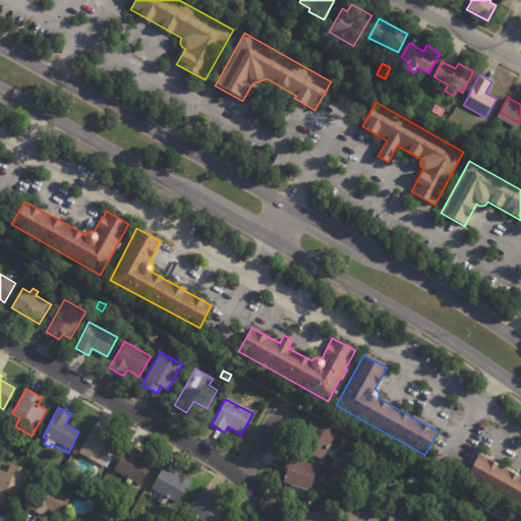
[(322,459),(322,460),(300,449),(307,433),(303,431),(310,418),(337,431),(322,459)]
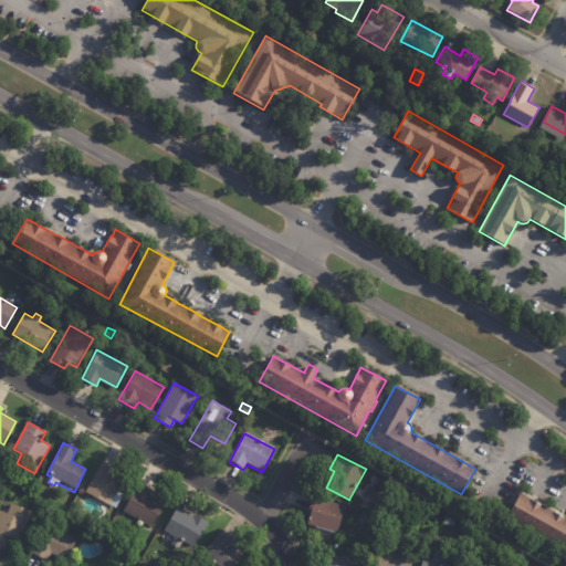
[(102,464),(113,470),(112,472),(124,479),(109,505),(85,492),(101,463),(102,464)]
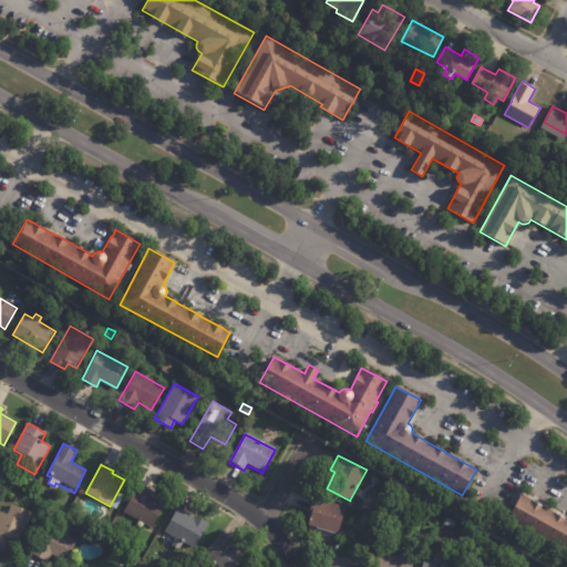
[(138,485),(154,493),(151,498),(164,505),(152,527),(123,512),(138,485)]
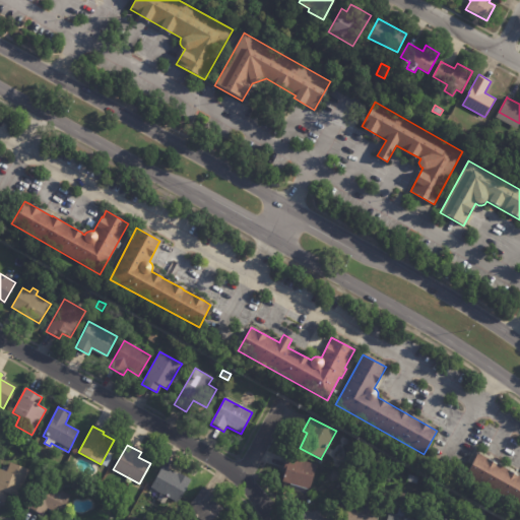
[(519,476),(519,507),(465,477),(478,454),(519,476)]
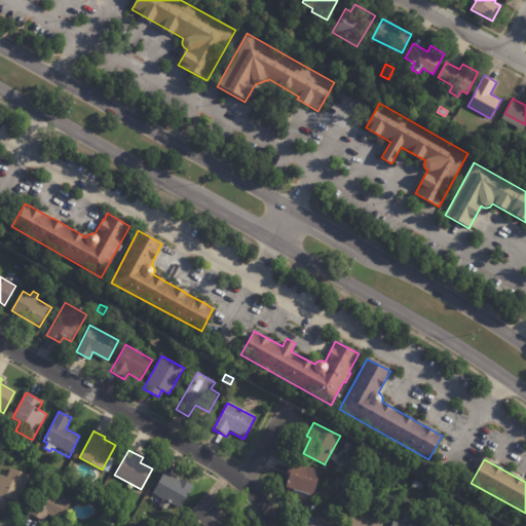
[(320,471),(311,500),(298,497),(296,502),(285,499),(288,488),(286,488),(289,477),(287,476),(291,462),(320,471)]
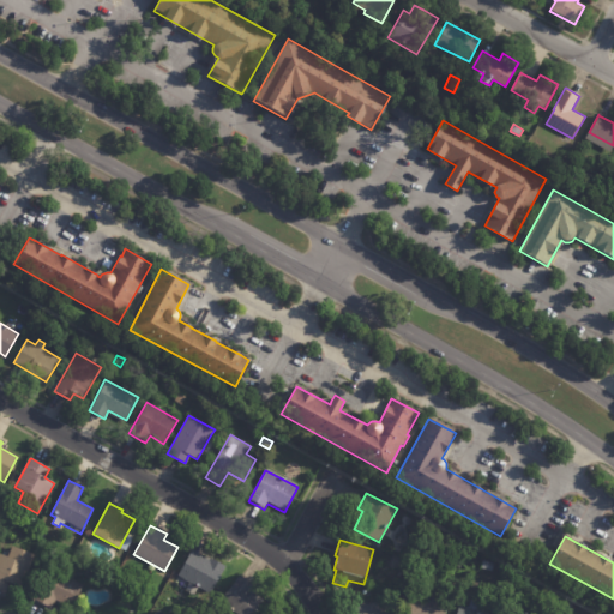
[(5,593),(0,590),(0,554),(7,558),(12,547),(34,555),(22,588),(8,583),(5,593)]
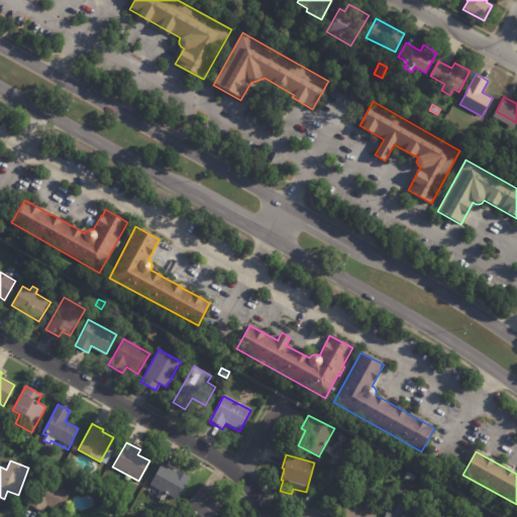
[(172,470),(177,472),(178,470),(190,478),(178,501),(150,486),(162,463),(172,470)]
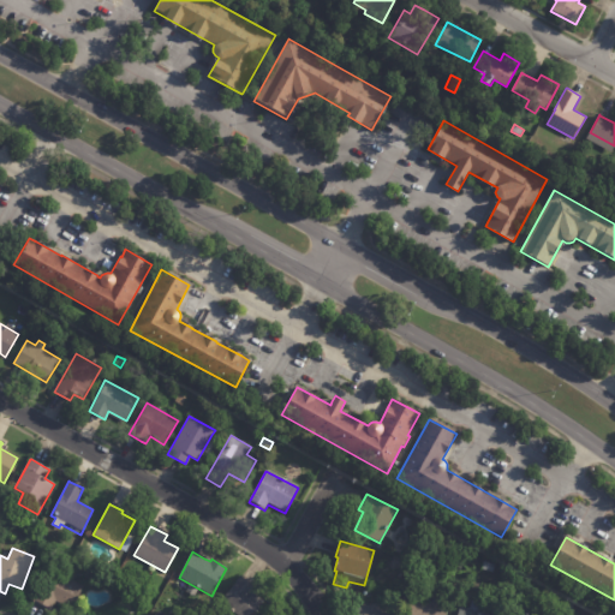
[(483,561),(495,565),(494,572),(482,569),(483,561)]
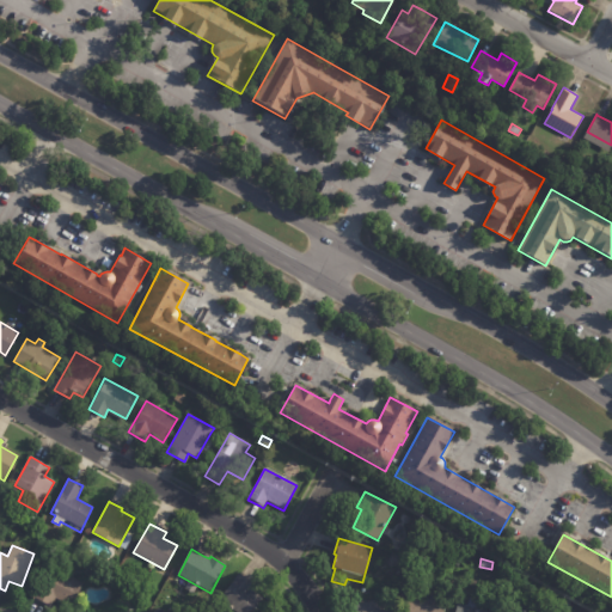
[(66,575),(83,585),(69,607),(55,599),(49,609),(32,599),(50,565),(66,575)]
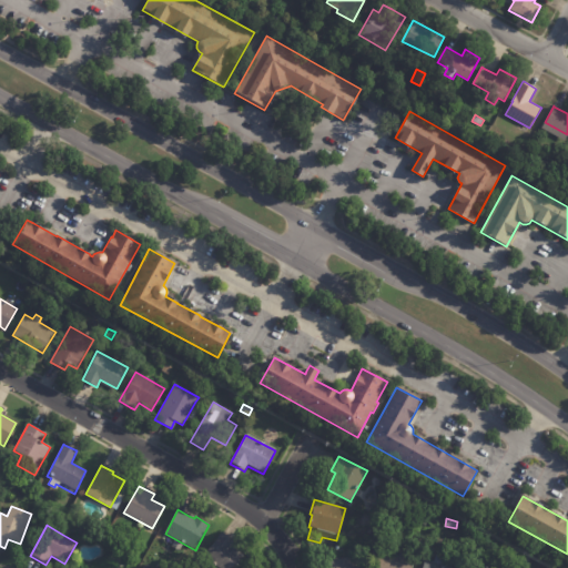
[(223,534),(235,544),(232,547),(243,556),(232,567),(217,567),(203,556),(222,534),(223,534)]
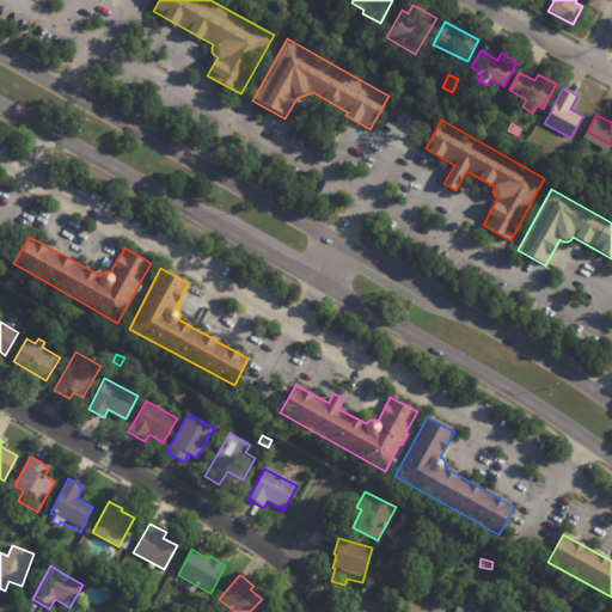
[(407,611),(407,591),(428,592),(428,599),(429,599),(430,588),(445,589),(444,611),(407,611)]
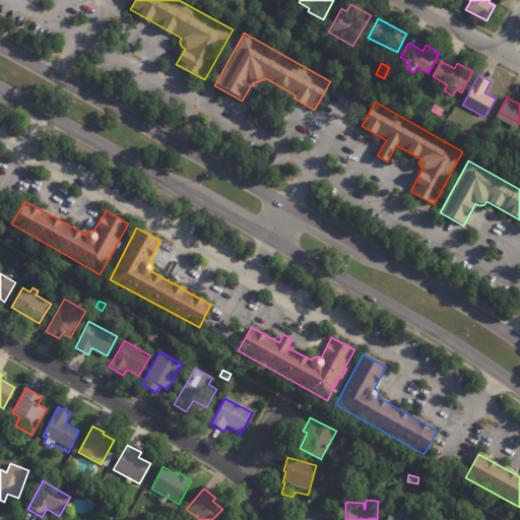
[(387,519),(389,514),(394,515),(394,514),(397,515),(399,508),(409,511),(407,519),(411,519),(387,519)]
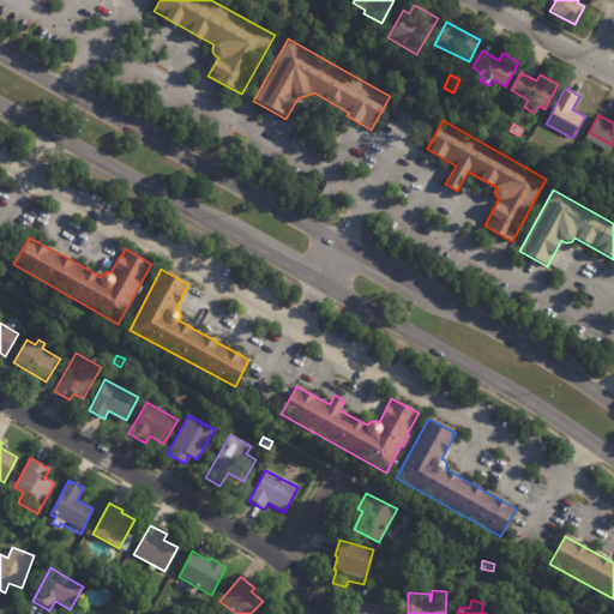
[(386,603),(387,607),(401,606),(401,613),(356,613),(356,607),(386,603)]
